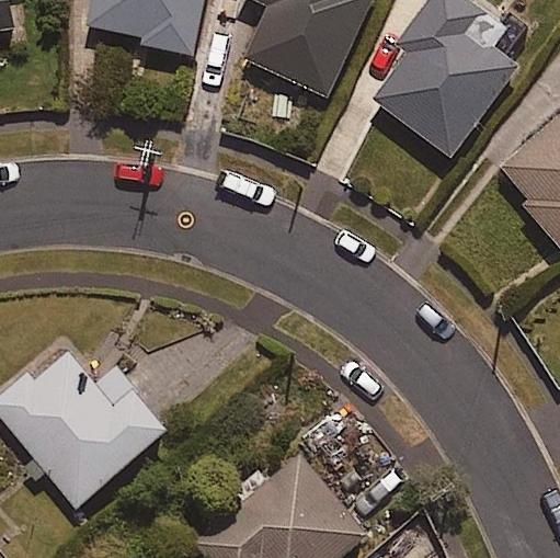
[(0,36),(12,36),(10,0),(0,0),(0,36)]
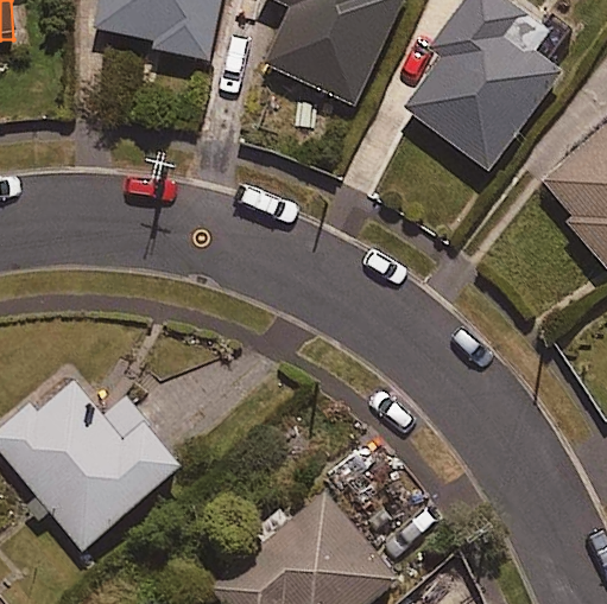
[(220,0),(100,0),(94,29),(209,52),(220,0)]
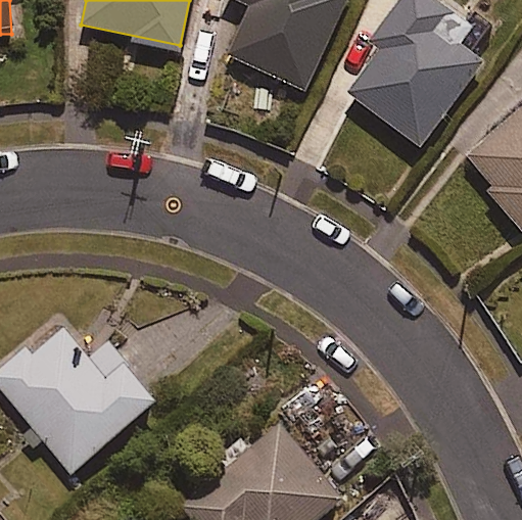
[(347,0),(226,0),(244,9),(224,52),(303,91),(347,0)]
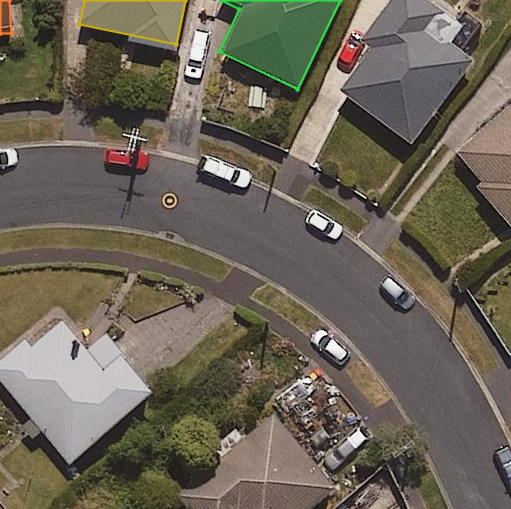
[(477,29),(437,0),(394,0),(368,36),(379,43),(342,94),(412,145),(472,62),(460,53),(477,29)]
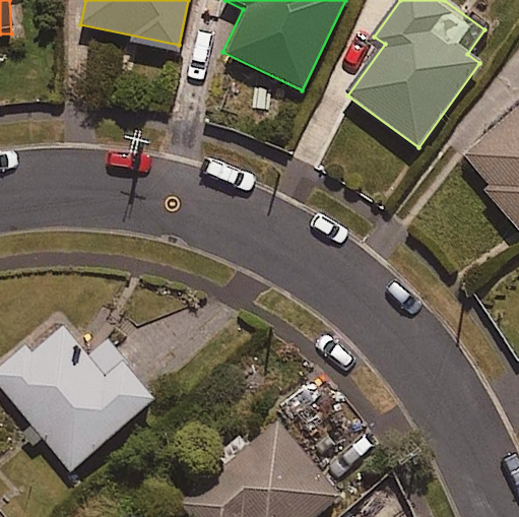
[(488,185),(483,188),(518,230),(518,107),(462,154),(488,185)]
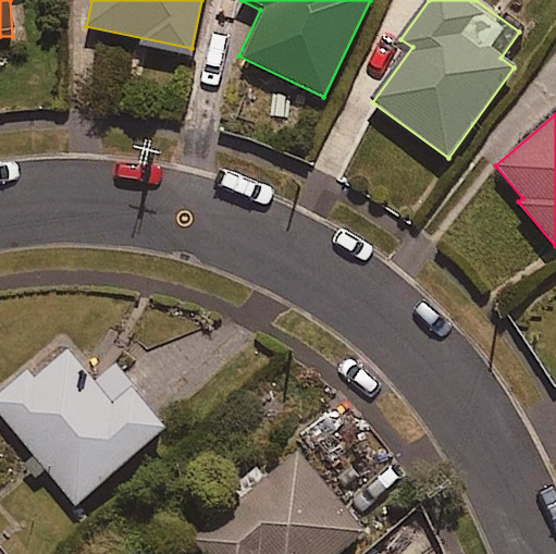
[(0,414),(35,457),(21,469),(33,483),(47,471),(74,504),(165,429),(108,359),(90,373),(63,341),(0,392),(0,414)]
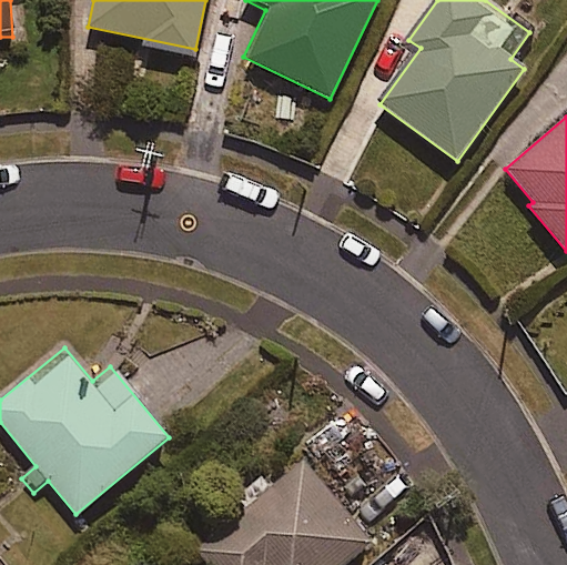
[(344,564),(372,543),(306,463),(196,552),(206,564),(344,564)]
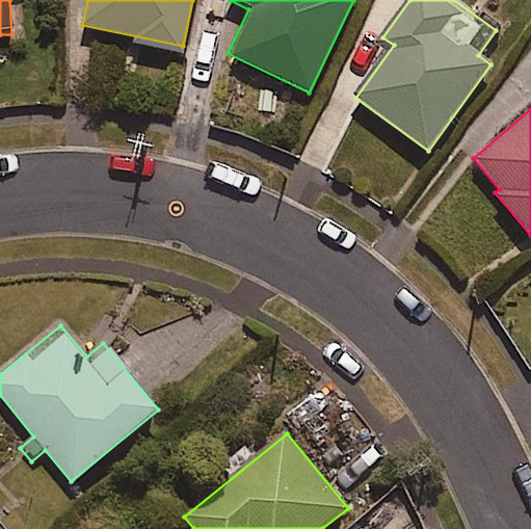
All buildings are outlined.
